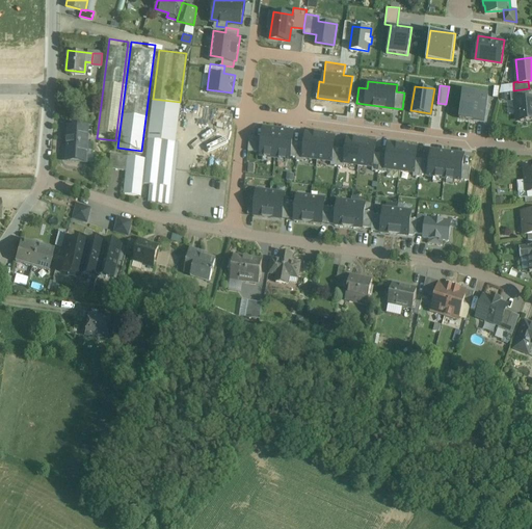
[(488,91),(463,88),(459,116),(484,120),(488,91)]
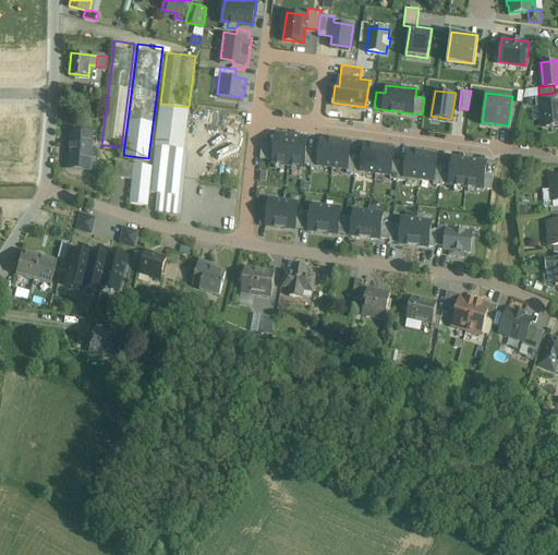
[(538,95),(535,95),(536,104),(541,104),(541,103),(556,101),(555,93),(538,95)]
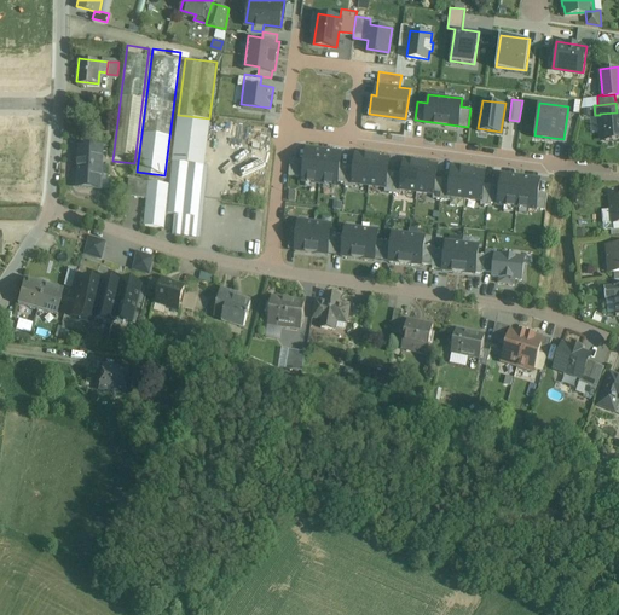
[(618,111),(617,112),(600,114),(600,115),(601,131),(605,131),(606,138),(618,137),(618,111)]
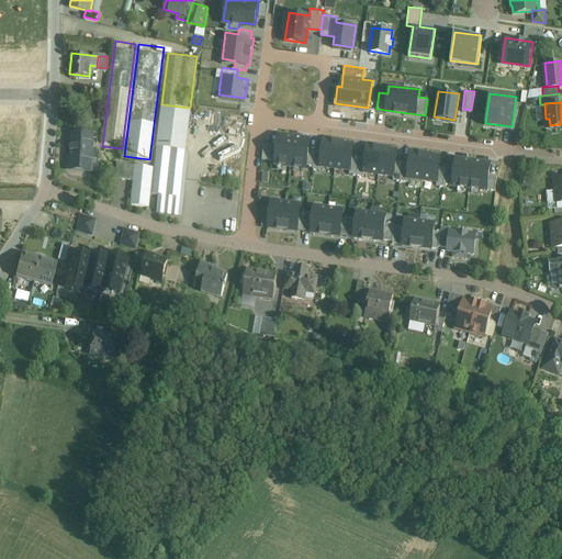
[(190,108),(161,104),(156,143),(186,147),(190,108)]
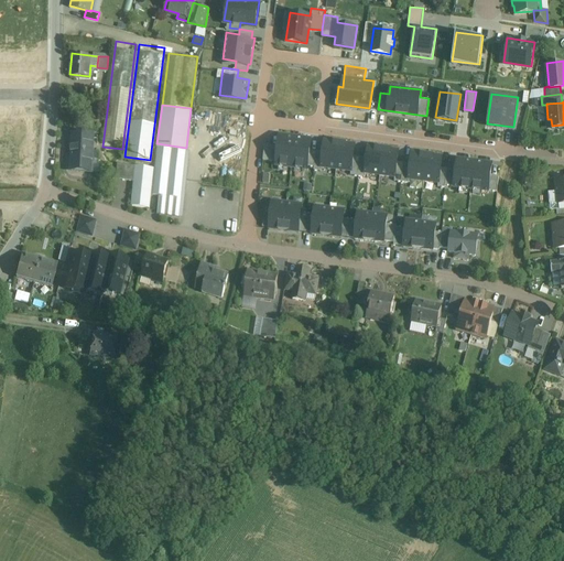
[(93,132),(73,131),(71,165),(91,168),(93,132)]
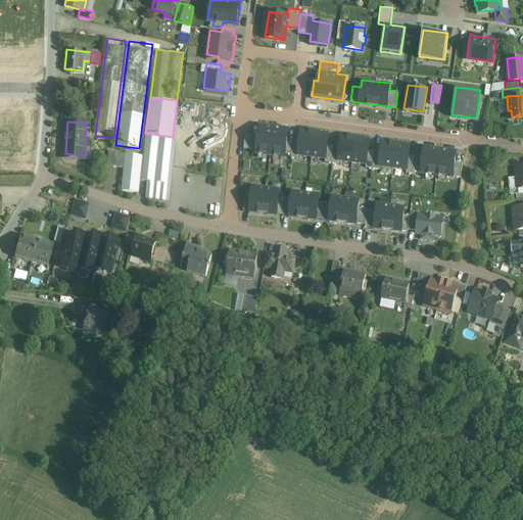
[(249,134),(247,146),(254,147),(254,144),(269,146),(272,124),(257,122),(255,135),(249,134)]
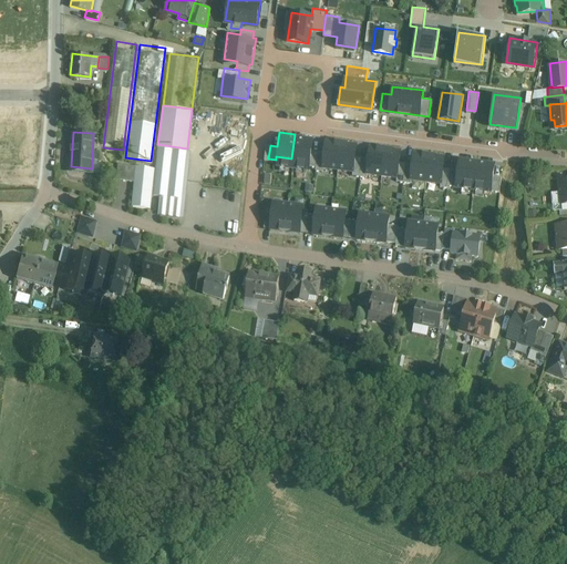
[(307,164),(313,165),(316,152),(309,151),(311,136),(295,134),(291,159),(307,161),(307,164)]
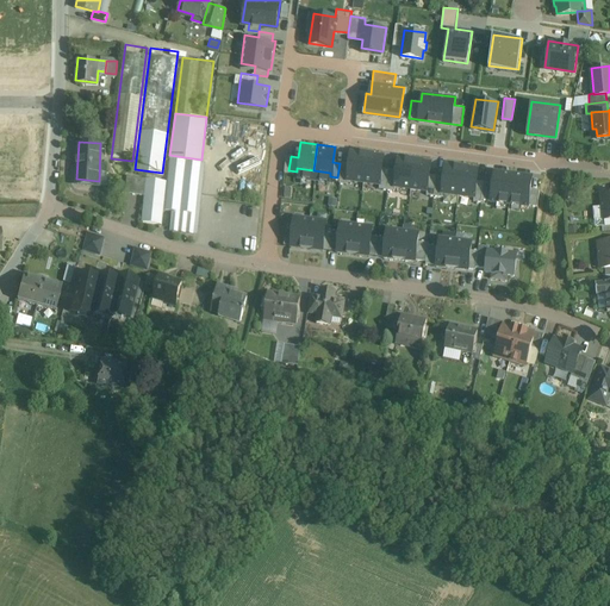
[(340,163),(337,177),(346,179),(346,175),(362,177),(366,151),(349,149),(347,164),(340,163)]
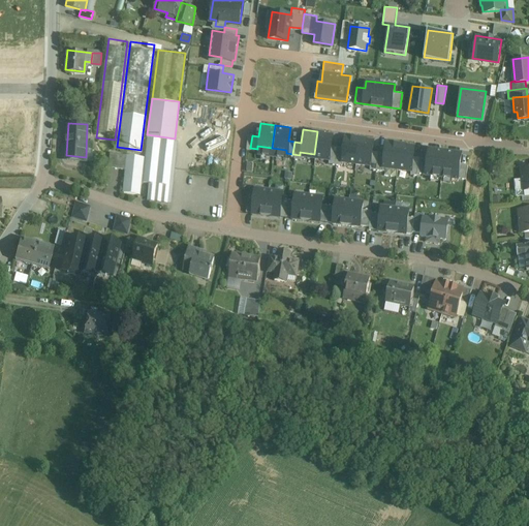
[(329,159),(335,160),(337,148),(331,147),(333,133),(317,131),(314,154),(330,156),(329,159)]
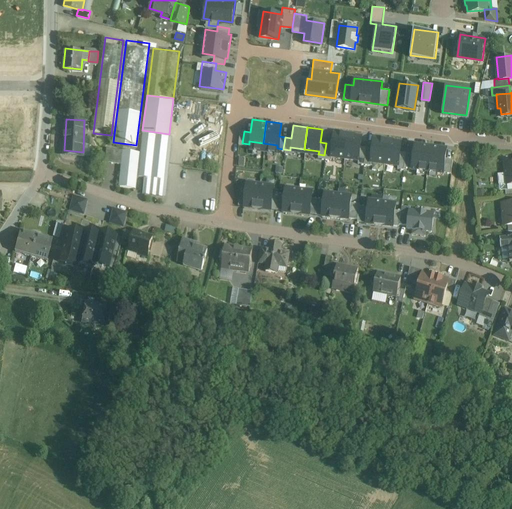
[(169,134),(142,130),(137,171),(144,172),(142,184),(162,186),(169,134)]
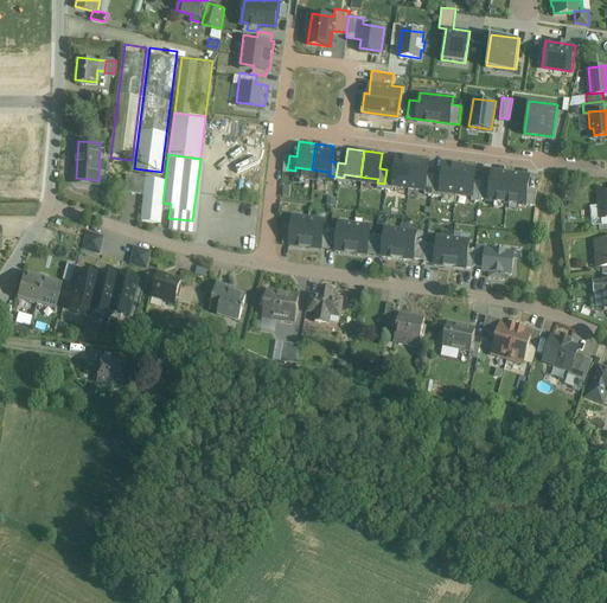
[(387,170),(384,184),(393,185),(393,181),(409,184),(413,158),(396,155),(394,171),(387,170)]
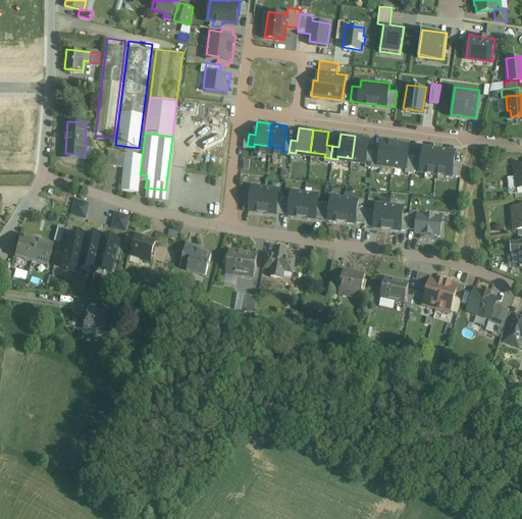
[(366,163),(372,164),(374,152),(368,151),(370,138),(355,136),(352,158),(366,160),(366,163)]
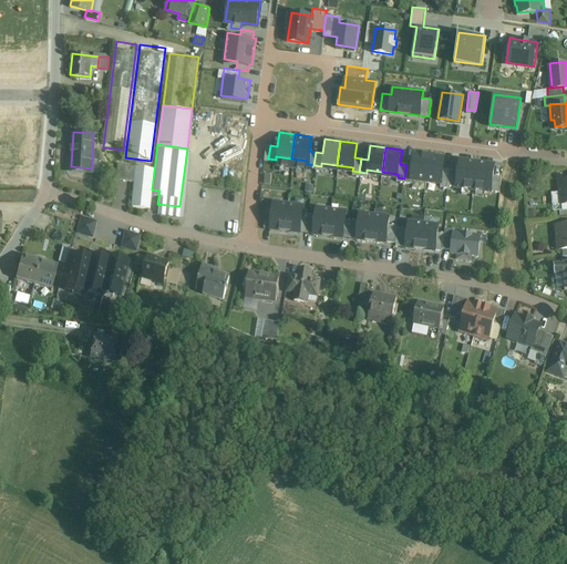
[(406,165),(404,178),(412,180),(412,176),(428,178),(431,154),(415,152),(413,166),(406,165)]
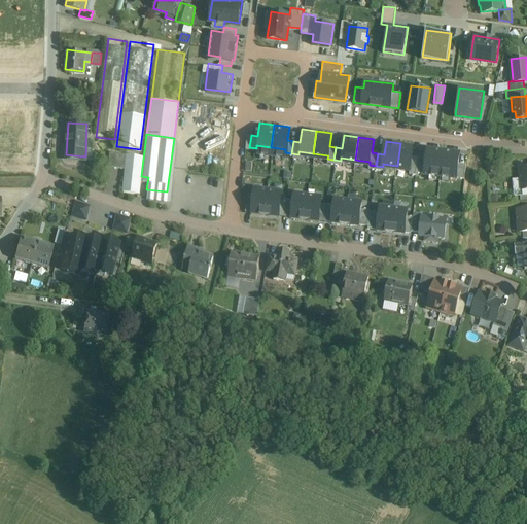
[(412,171),(418,172),(420,160),(414,159),(416,145),(400,143),(397,166),(412,168),(412,171)]
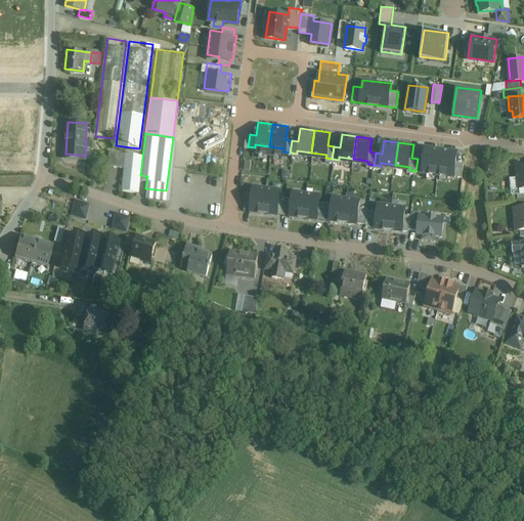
[(418,159),(416,171),(423,172),(423,169),(437,171),(441,148),(426,146),(424,159),(418,159)]
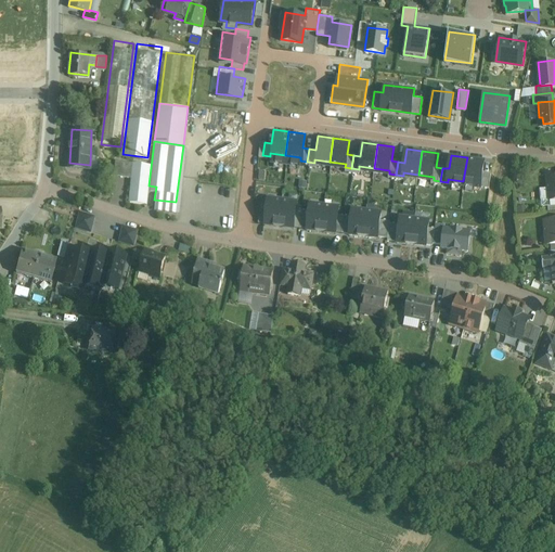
[(123,158),(115,157),(114,171),(120,172),(123,158)]
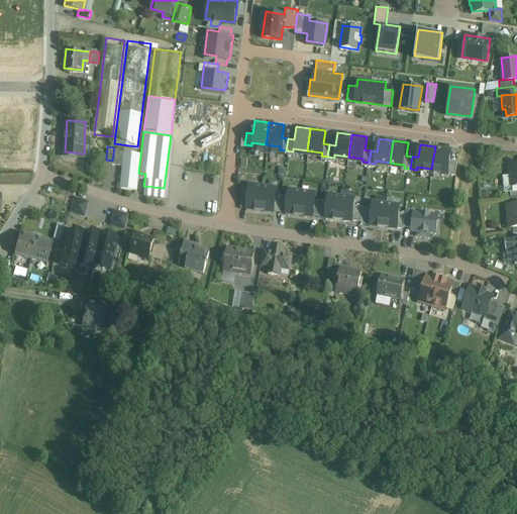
[(445,174),(451,175),(453,162),(447,162),(449,148),(435,146),(431,169),(446,171),(445,174)]
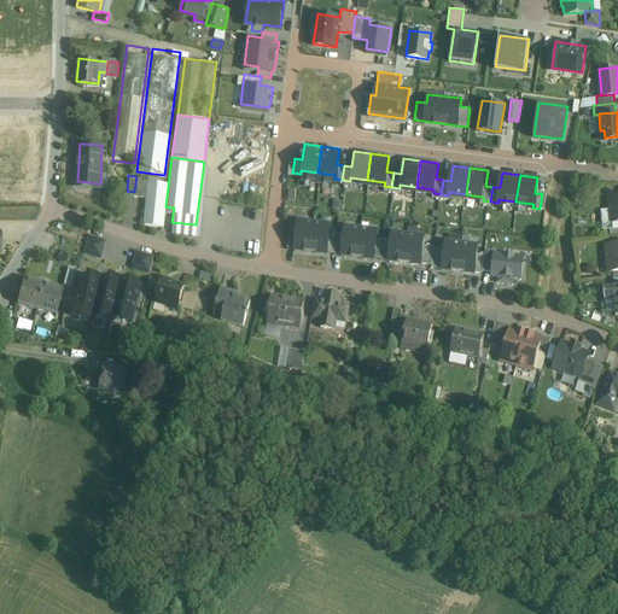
[(149,179),(136,176),(134,192),(146,193),(149,179)]
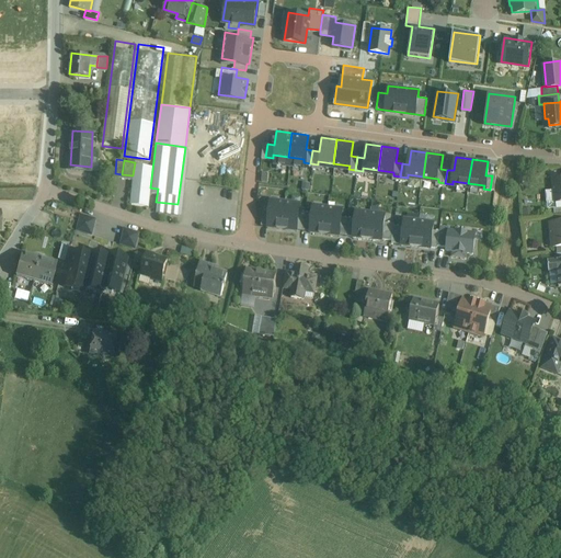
[(150,164),(135,162),(133,175),(130,198),(147,201),(150,178),(148,178),(150,164)]
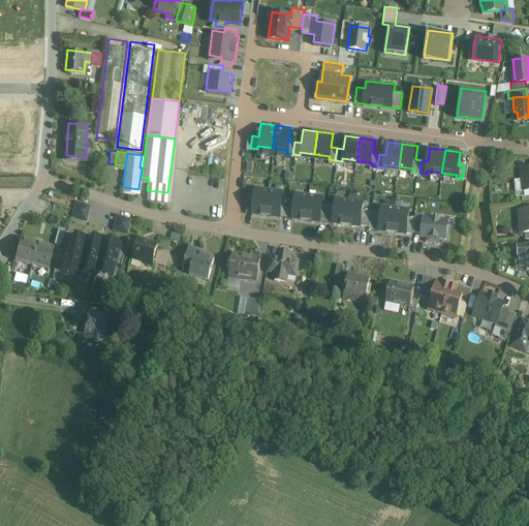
[(252,193),(247,192),(245,204),(285,209),(286,197),(282,197),(283,186),(254,182),(252,193)]
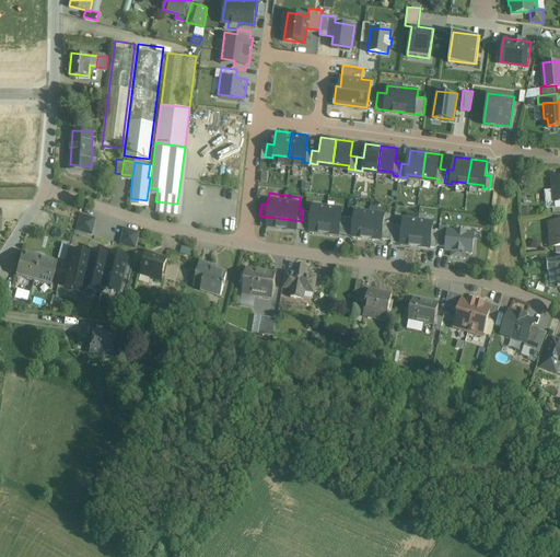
[(310,210),(303,209),(302,221),(343,227),(346,215),(340,215),(342,202),(312,198),(310,210)]
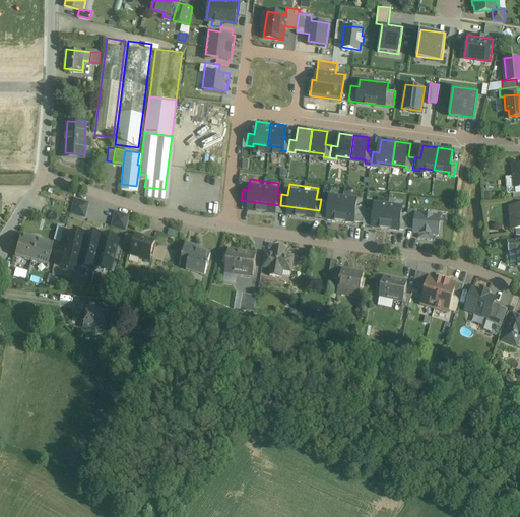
[(327,200),(321,199),(319,210),(359,215),(360,204),(355,203),(356,193),(328,189),(327,200)]
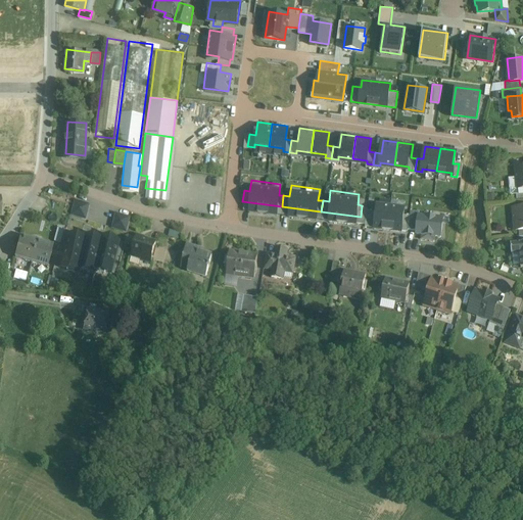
[(88,198),(75,195),(70,208),(84,213),(88,198)]
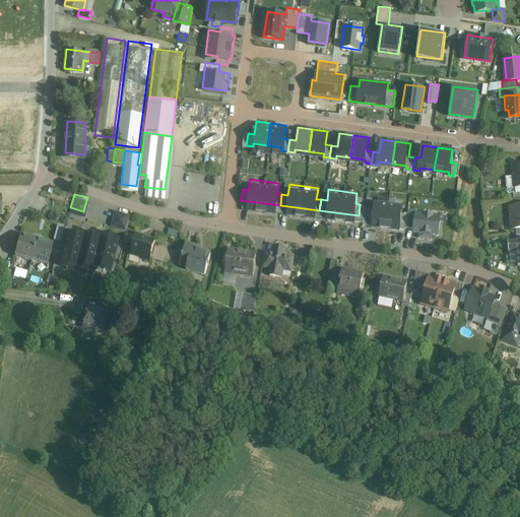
[(366,205),(360,204),(359,215),(397,220),(399,209),(395,208),(396,198),(368,194),(366,205)]
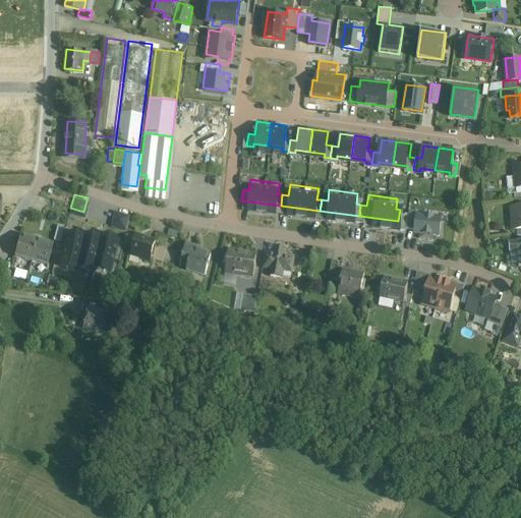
[(520,204),(512,205),(512,215),(516,217),(516,227),(520,226),(520,204)]
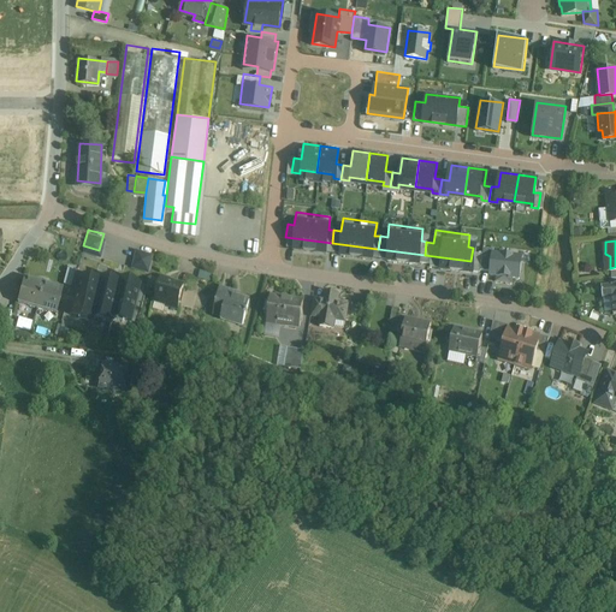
[(152,248),(136,243),(131,259),(147,263),(152,248)]
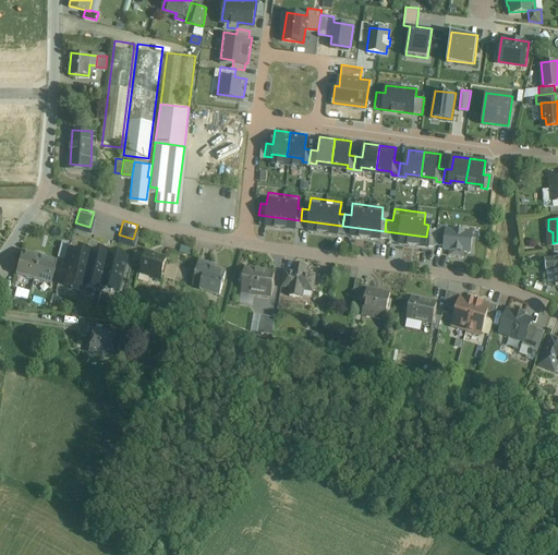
[(438,220),(436,238),(444,239),(443,243),(450,244),(449,249),(462,251),(463,246),(471,248),(473,228),(447,225),(447,221),(438,220)]
